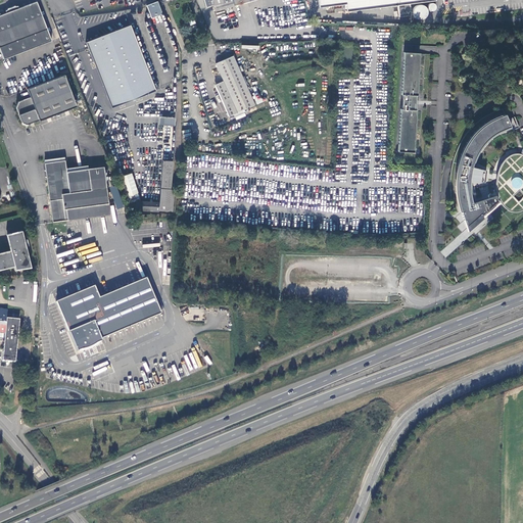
[(231,8),(256,0),(203,0),(206,7),(214,6),(216,12),(227,9),(228,12),(232,11),(231,8)]
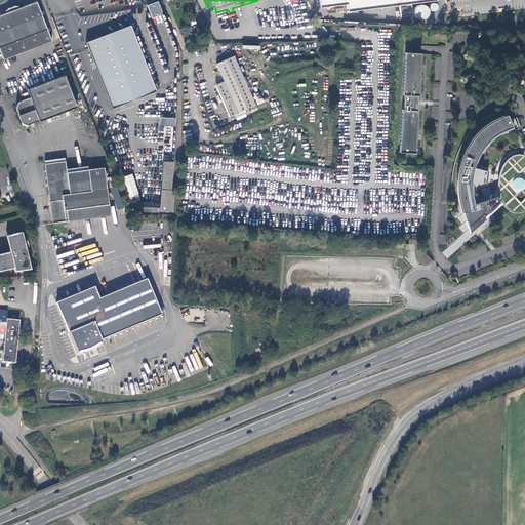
[(158,1),(147,5),(151,18),(162,14),(158,1)]
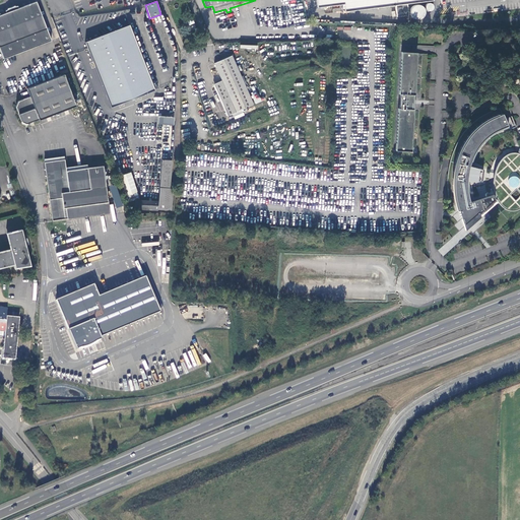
[(372,8),(371,1),(343,4),(344,11),(372,8)]
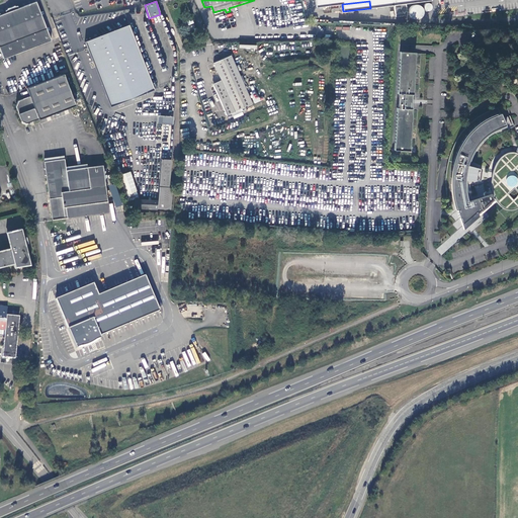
[(0,16),(0,50),(4,60),(52,42),(37,3),(19,9),(18,7),(14,8),(10,10),(6,12),(7,14),(0,16)]
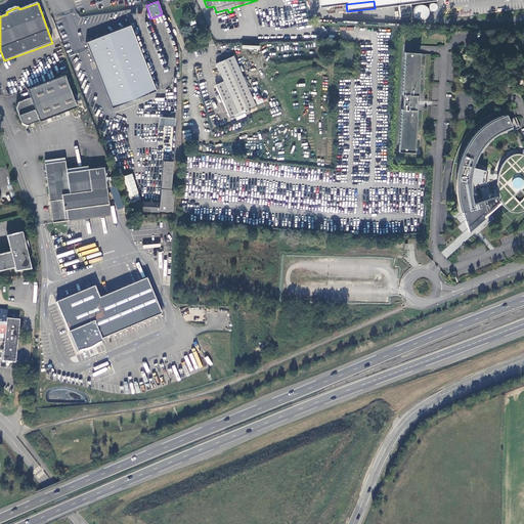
[(410,3),(398,5),(399,16),(411,15),(410,3)]
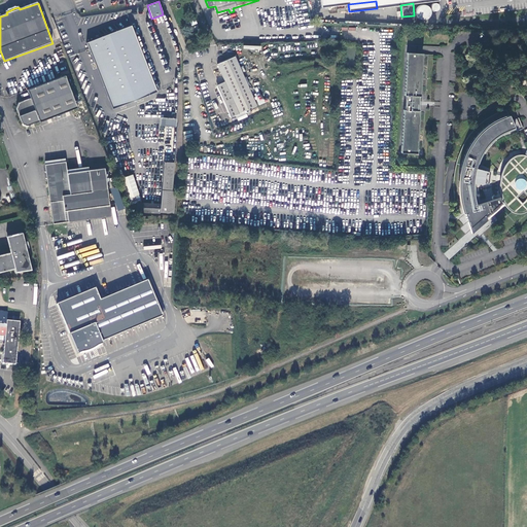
[(429,6),(420,5),(419,13),(422,13),(422,19),(428,20),(429,6)]
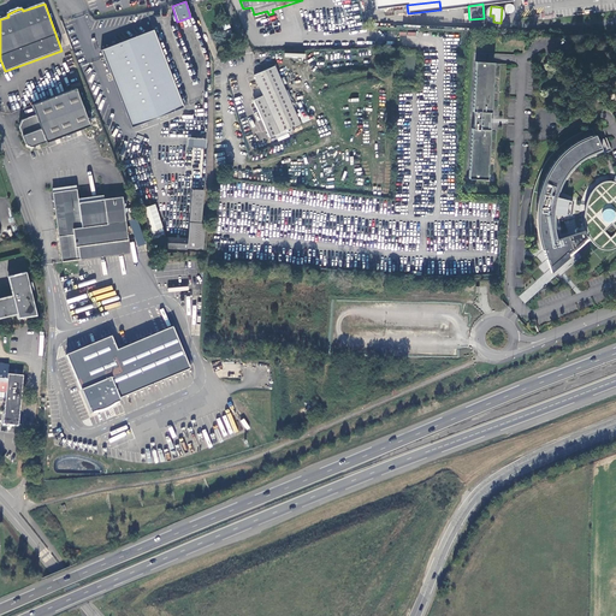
[(183,107),(153,30),(101,49),(131,128),(183,107)]
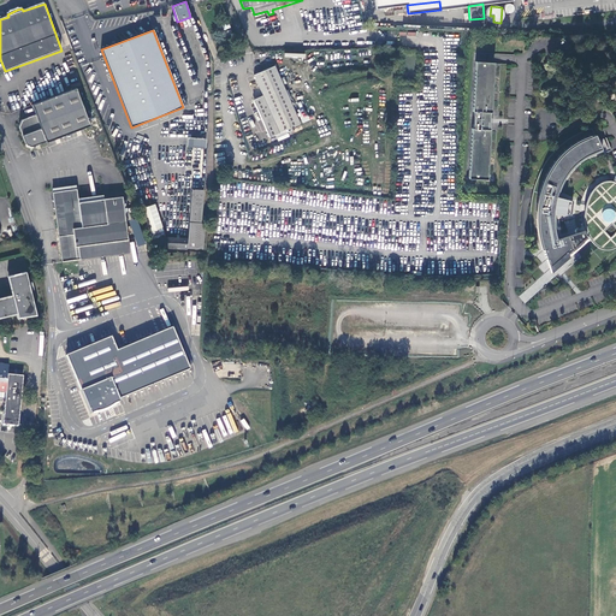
[(472,128),(468,177),(487,178),(490,129),(489,129),(489,123),(492,124),(492,118),(490,118),(490,112),(491,112),(493,64),(475,63),(472,111),(473,111),(472,129),(472,128)]
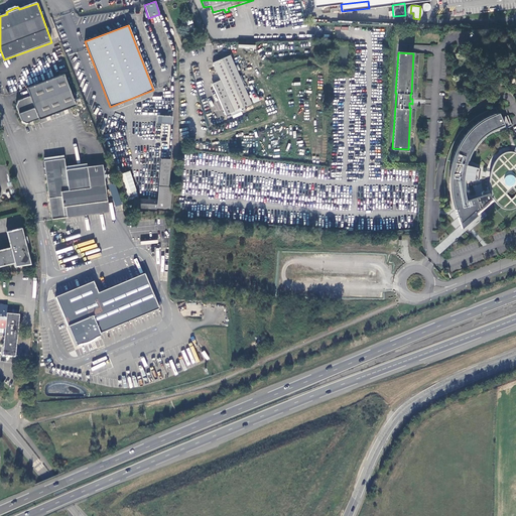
[(251,104),(230,55),(213,63),(221,81),(214,84),(213,87),(226,115),(235,112),(251,104)]
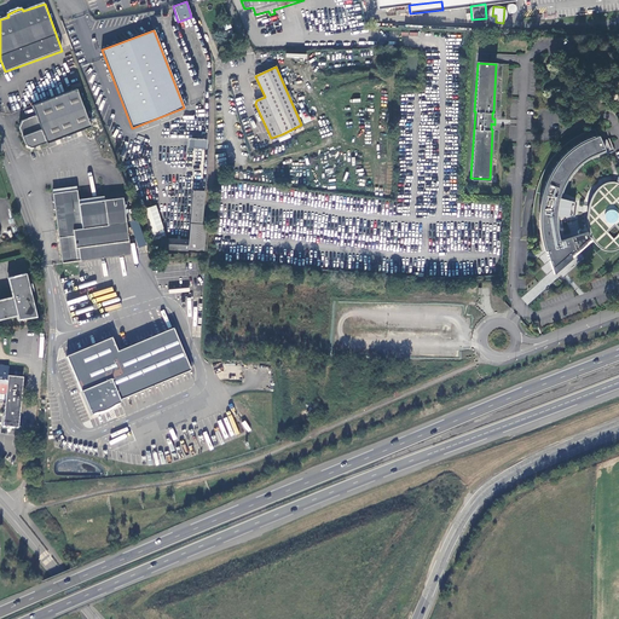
[(36,146),(38,148),(41,146),(40,145),(46,143),(47,144),(91,127),(76,88),(32,106),(35,115),(22,121),(18,128),(27,146),(32,149),(36,146)]
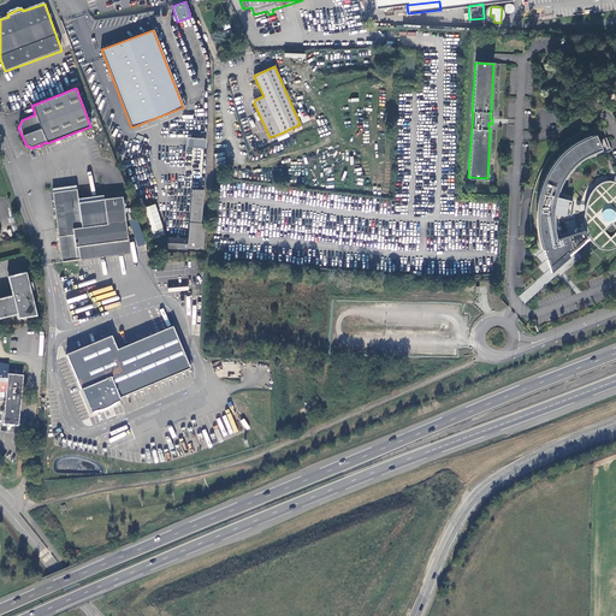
[(615,181),(615,183),(614,182),(609,181),(606,181),(606,182),(603,183),(599,184),(596,187),(592,190),(591,193),(588,199),(587,202),(586,206),(585,212),(585,217),(585,220),(585,223),(585,226),(586,229),(558,237),(557,234),(556,229),(555,225),(555,221),(555,217),(555,214),(570,214),(573,201),(557,196),(560,190),(561,187),(562,183),(564,179),(567,176),(569,172),(572,169),(576,165),(580,161),(585,158),(590,157),(596,153),(602,150),(598,141),(594,135),(588,137),(581,140),(575,143),(570,147),(564,152),(561,155),(556,161),(549,171),(546,177),(544,184),(542,191),(539,200),(538,206),(538,214),(538,221),(538,227),(539,234),(540,240),(542,244),(550,270),(568,253),(568,254),(572,252),(570,250),(587,236),(591,241),(592,243),(594,244),(596,246),(597,247),(598,248),(599,248),(600,249),(602,249),(604,249),(605,249),(608,250),(609,249),(610,249),(611,249),(614,248),(615,246),(615,181)]
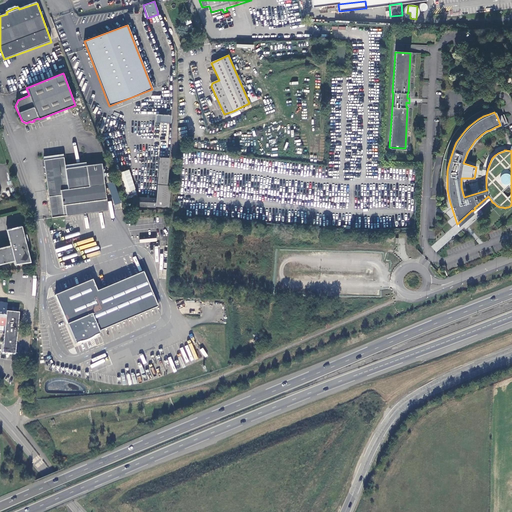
[(156,122),(171,123),(172,115),(156,114),(156,122)]
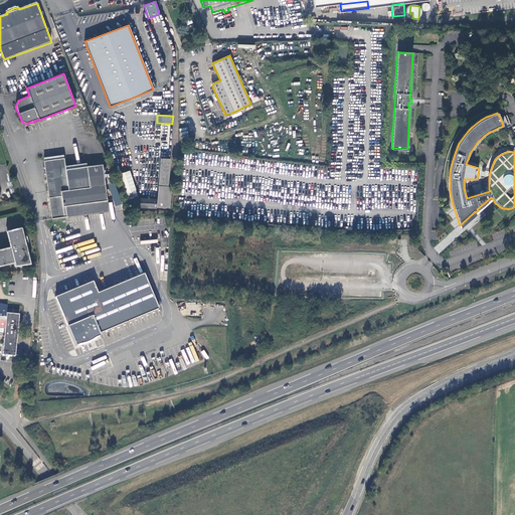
[(505,116),(500,118),(503,126),(508,124),(505,116)]
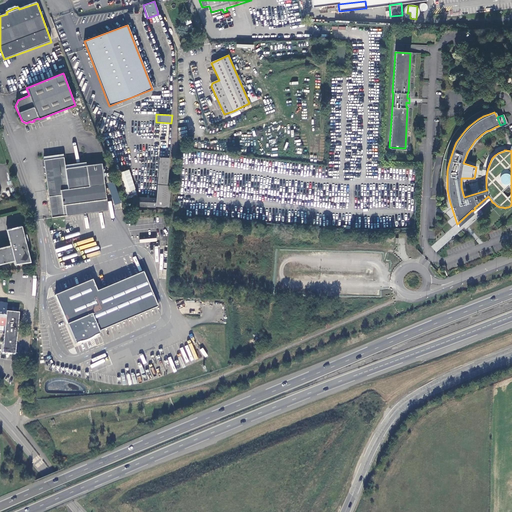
[(167,185),(170,144),(160,143),(156,198),(138,197),(133,197),(133,198),(132,206),(155,208),(155,207),(168,207),(171,186),(167,185)]
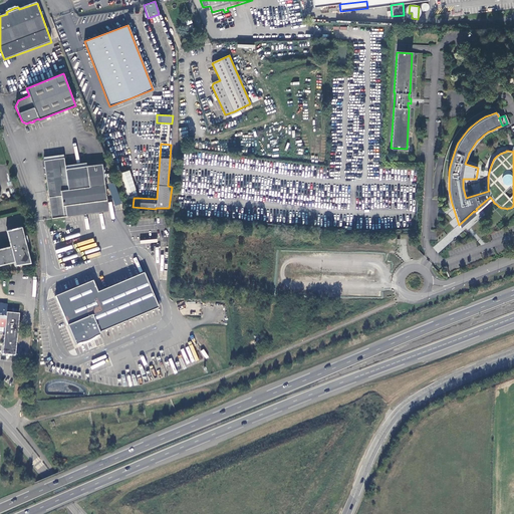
[(105,189),(101,165),(65,169),(64,158),(43,161),(52,218),(108,211),(105,195),(105,189)]
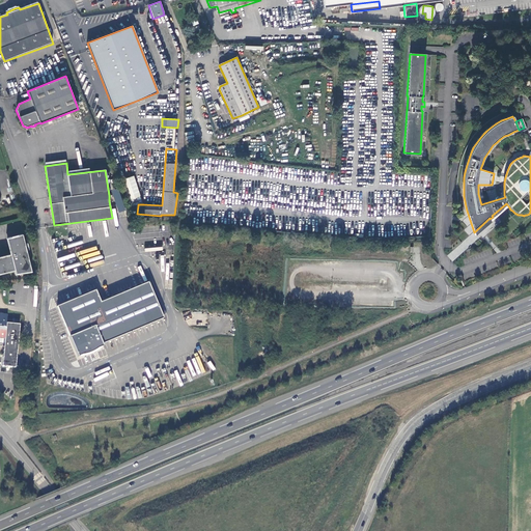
[(121,180),(129,200),(140,196),(133,176),(121,180)]
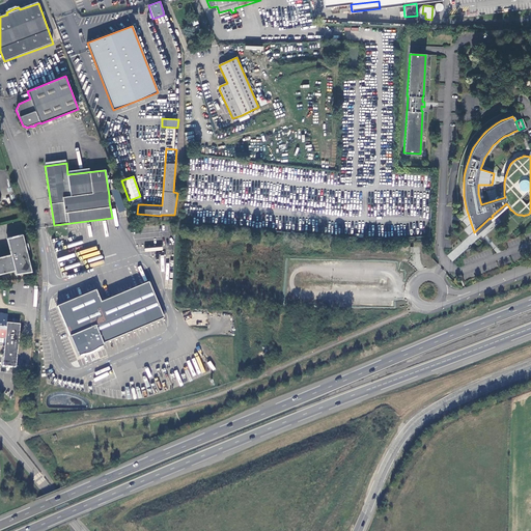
[(118,189),(111,191),(118,213),(126,211),(118,189)]
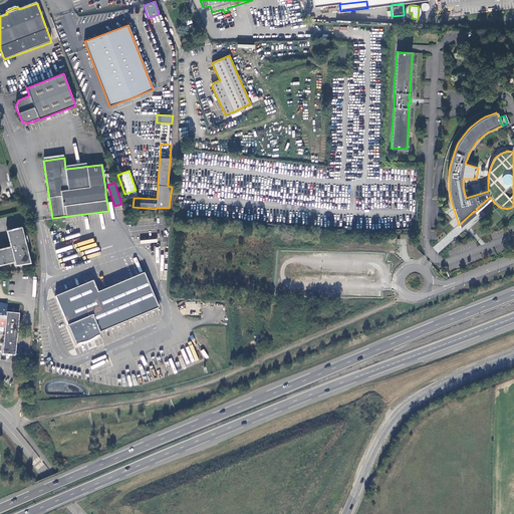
[(136,190),(124,194),(126,201),(134,199),(134,198),(139,198),(136,190)]
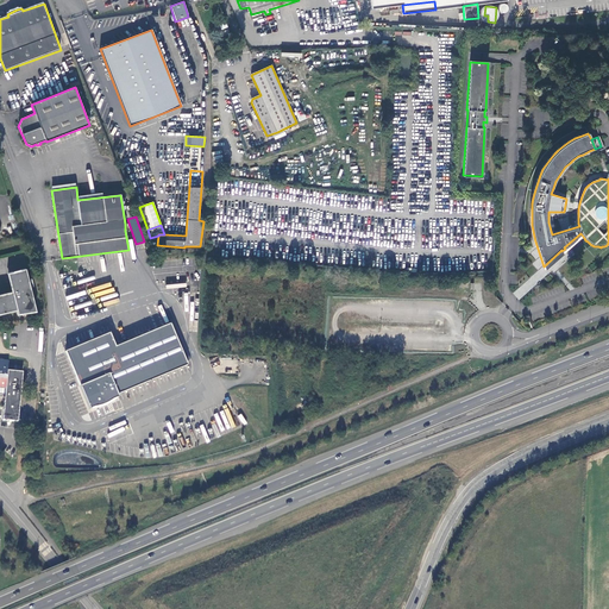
[(25,269),(7,274),(10,283),(26,278),(27,278),(25,269)]
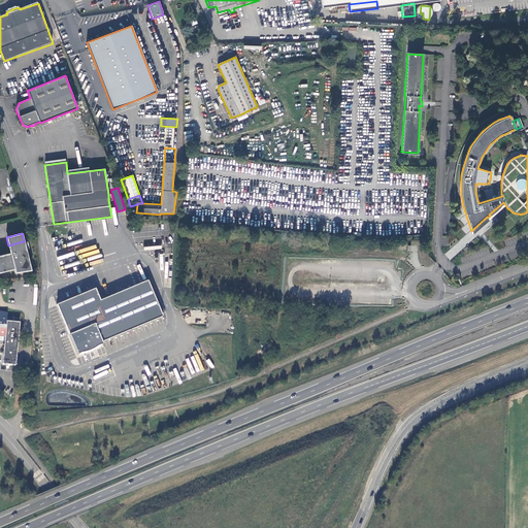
[(13,268),(14,272),(30,269),(23,241),(8,245),(10,253),(13,268)]
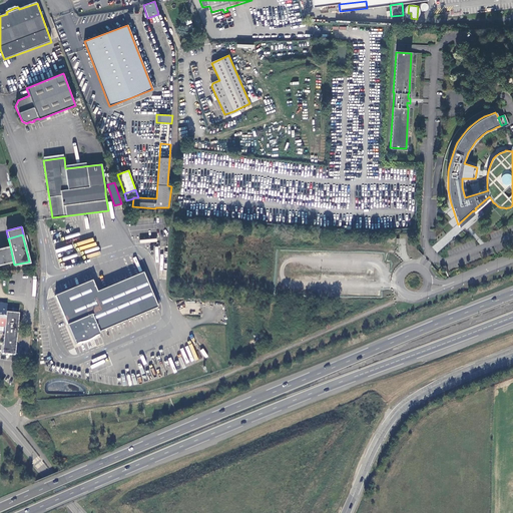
[(10,245),(0,247),(0,264),(13,261),(10,245)]
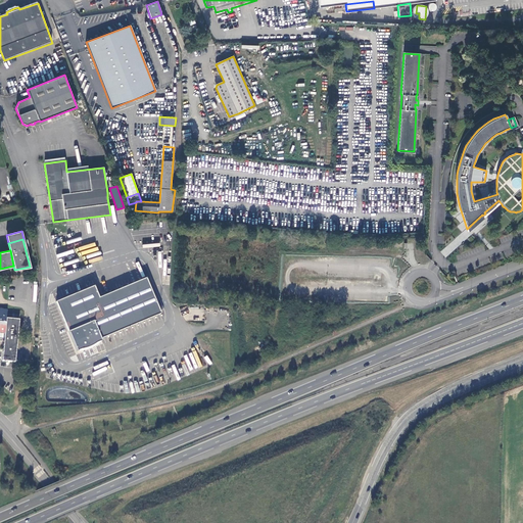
[(94,286),(56,301),(76,351),(90,347),(102,341),(101,339),(160,313),(146,278),(99,297),(94,286)]
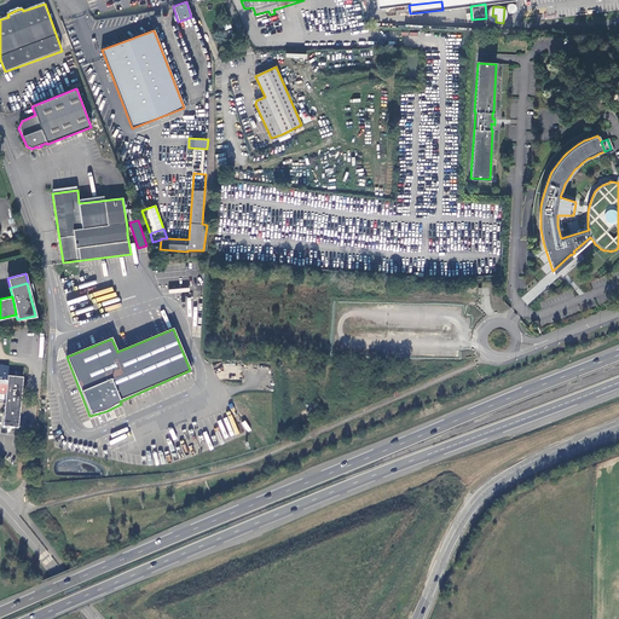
[(7,376),(4,405),(1,427),(17,429),(23,379),(7,376)]
